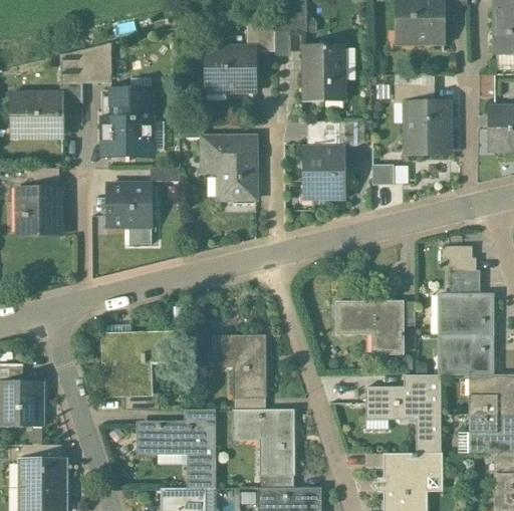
[(279,0),(274,1),(275,23),(275,31),(307,31),(306,0),(279,0)]
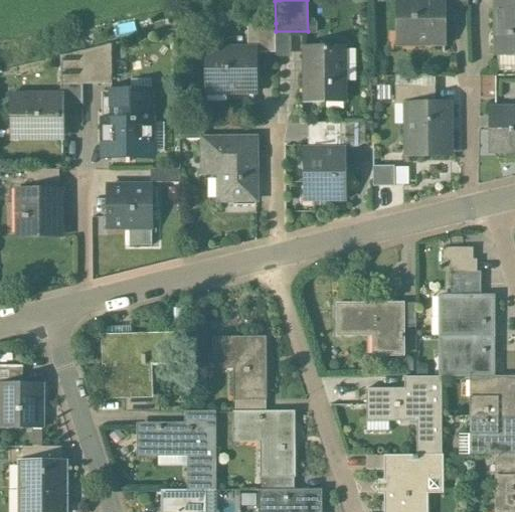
[(399,0),(399,38),(445,38),(444,14),(442,14),(442,8),(446,8),(446,5),(446,0),(399,0)]
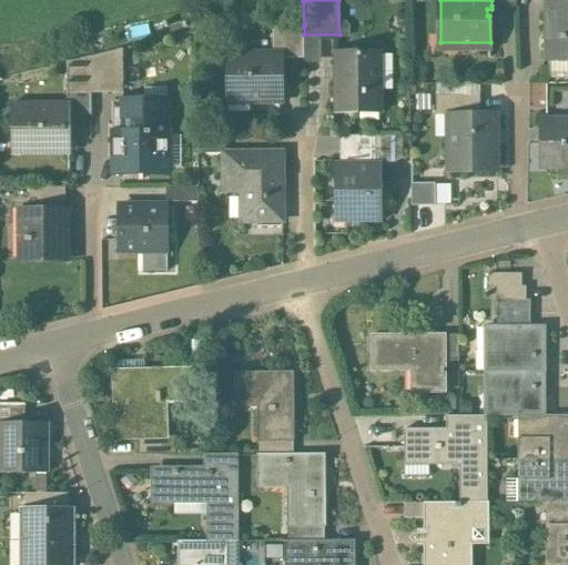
[(547,0),(547,59),(567,58),(567,0),(547,0)]
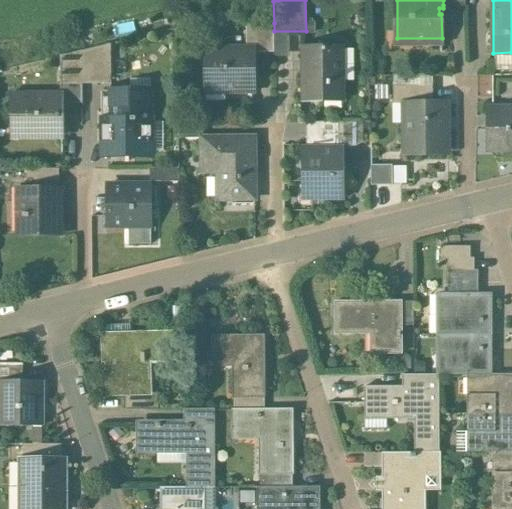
[(274,31),(274,23),(247,23),(246,45),(254,45),(254,51),(274,50),(274,31)]
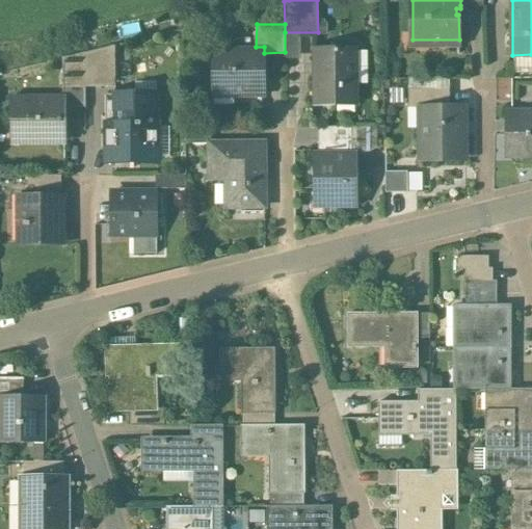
[(115,43),(85,51),(85,85),(116,84),(115,43)]
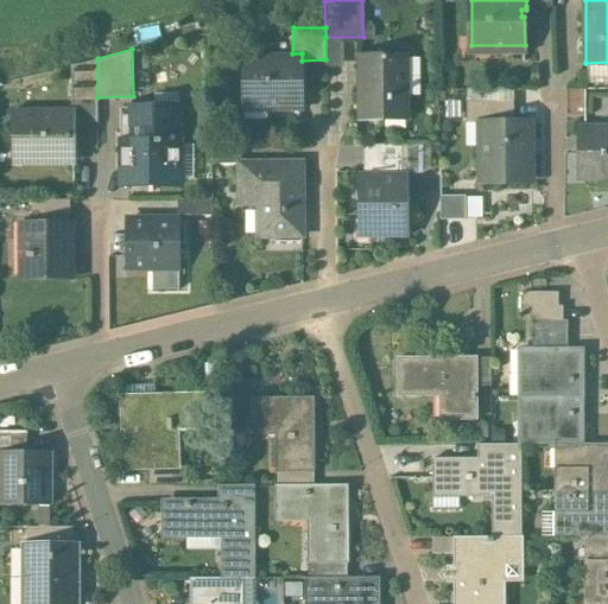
[(292,53),(246,55),(247,103),(299,103),(299,69),(302,69),(302,61),(302,53),(292,53)]
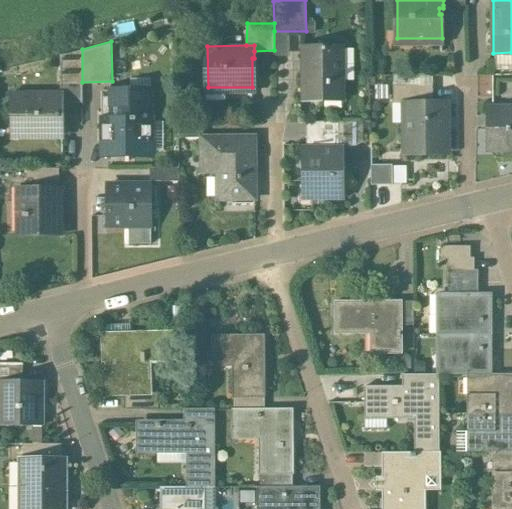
[(342,45),(303,45),(303,99),(343,99),(342,45)]
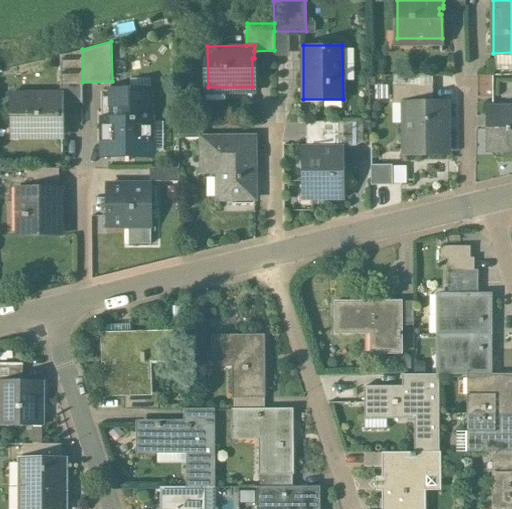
[(82,49),(60,54),(61,90),(62,91),(63,102),(83,102),(82,82),(82,49)]
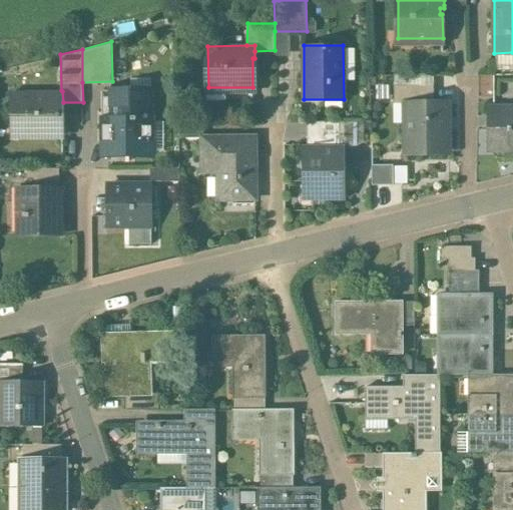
[(447,99),(434,99),(434,83),(394,83),(394,101),(411,101),(411,120),(406,120),(406,150),(448,149),(447,99)]
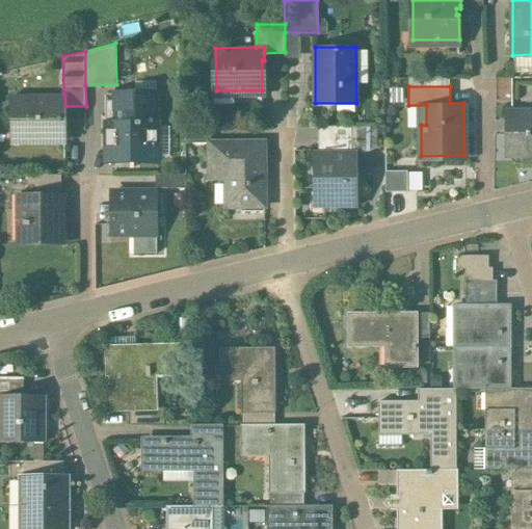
[(157,93),(106,94),(106,160),(158,159),(157,93)]
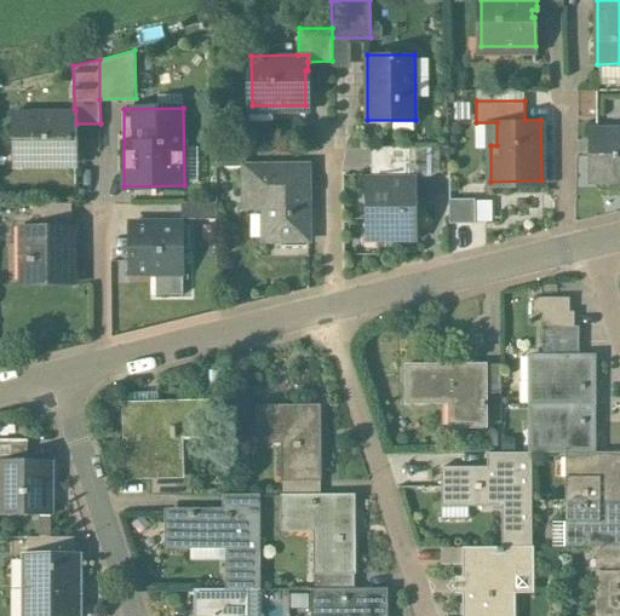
[(74,109),(35,110),(35,113),(17,113),(17,136),(22,136),(22,161),(76,161),(76,124),(75,110),(74,109)]
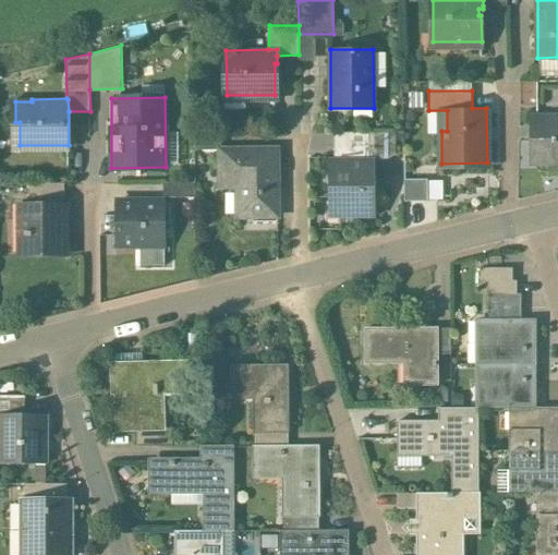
[(557,116),(536,116),(536,161),(557,160),(557,116)]
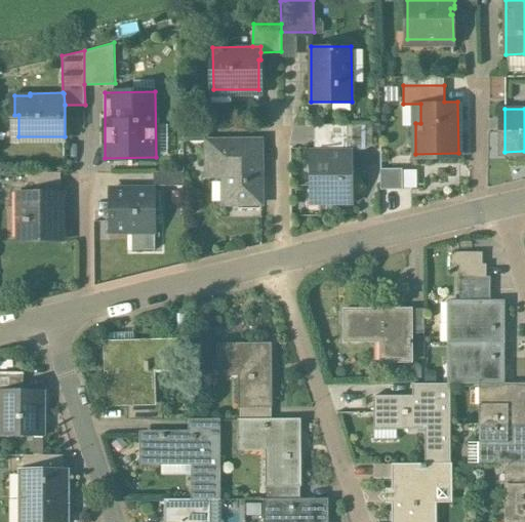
[(347,123),(314,123),(314,150),(348,150),(347,123)]
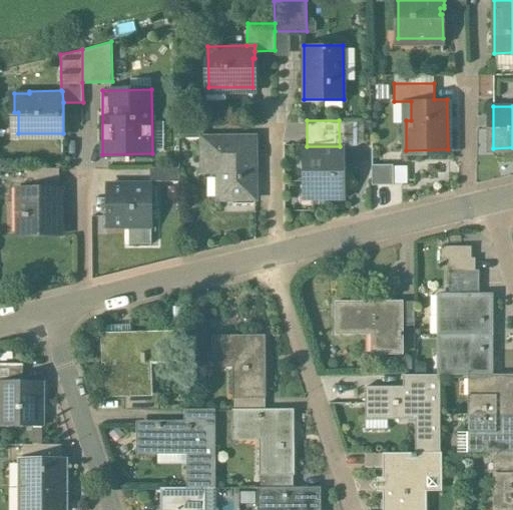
[(203,121),(179,121),(179,137),(202,136),(203,136),(203,121)]
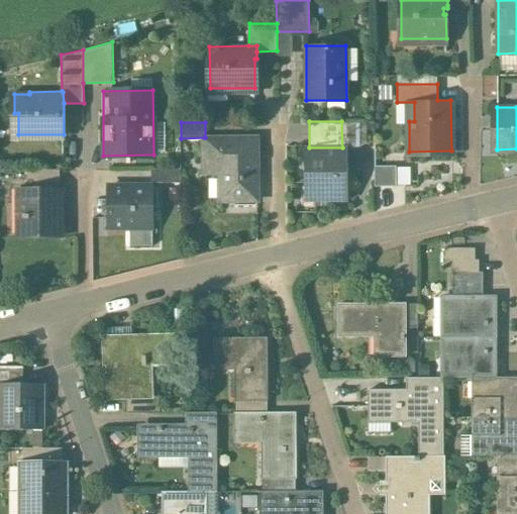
[(482,127),(484,150),(496,150),(495,126),(482,127)]
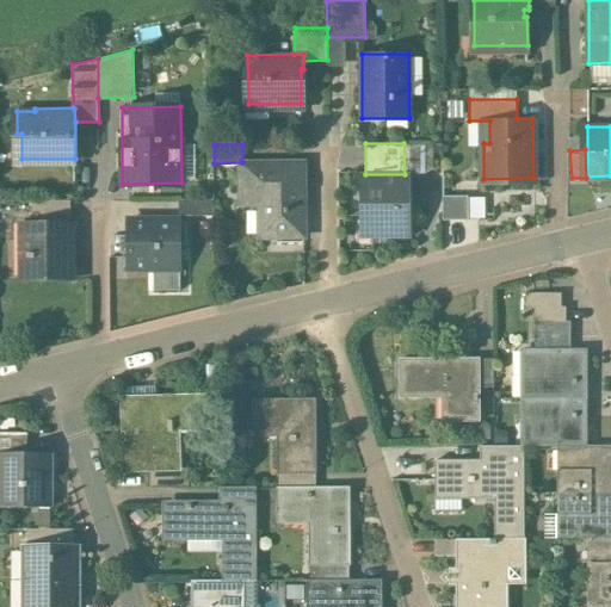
[(304,235),(302,161),(242,162),(241,162),(241,203),(259,203),(260,235),(304,235)]
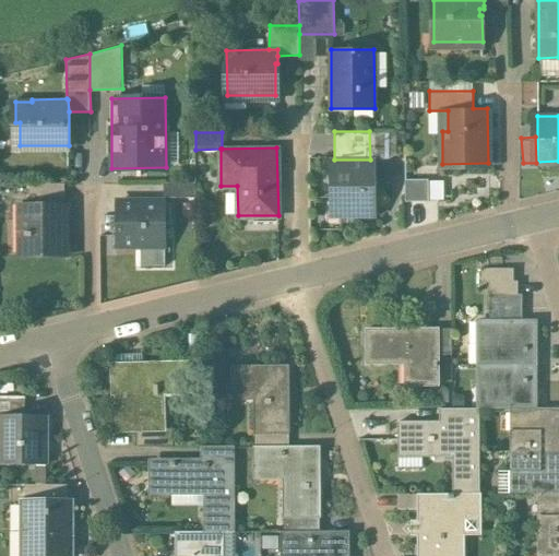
[(334,160),(330,160),(331,197),(339,197),(339,214),(375,214),(375,160),(370,160),(334,160)]
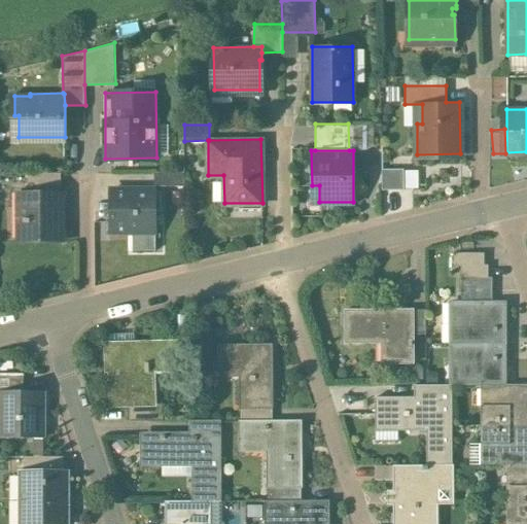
[(408,184),(408,166),(385,166),(385,184),(408,184)]
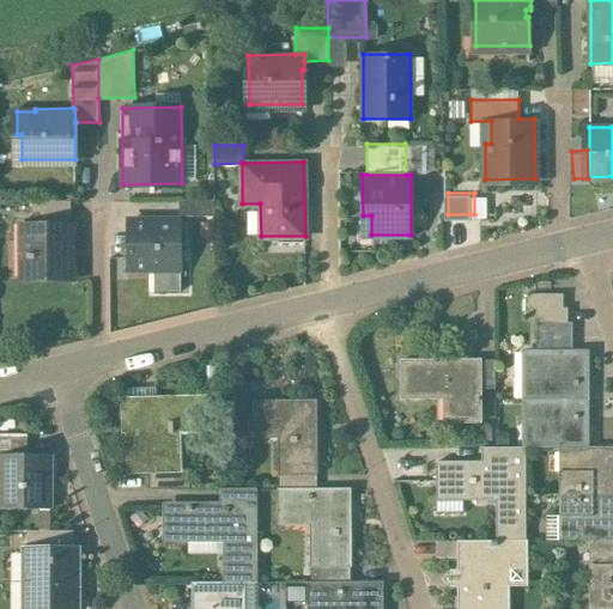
[(214,198),(180,199),(180,215),(214,214),(214,198)]
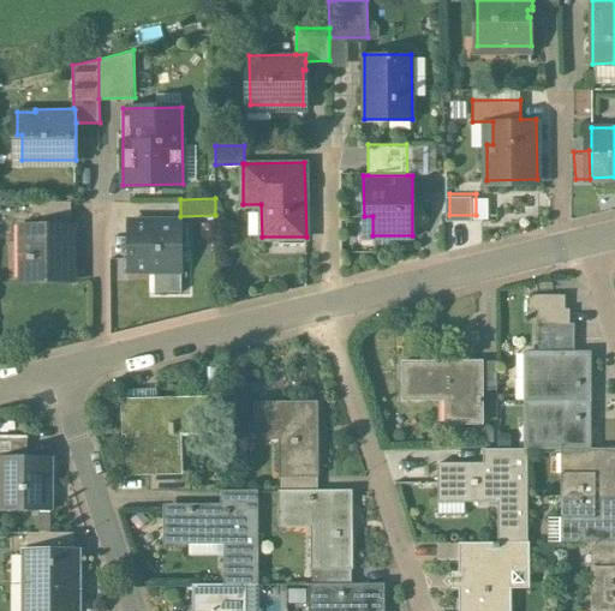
[(71,201),(33,201),(33,222),(71,222),(71,201)]
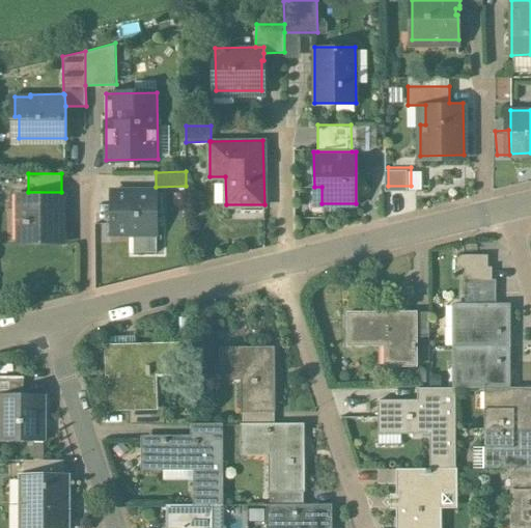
[(389,188),(389,207),(416,207),(416,188),(389,188)]
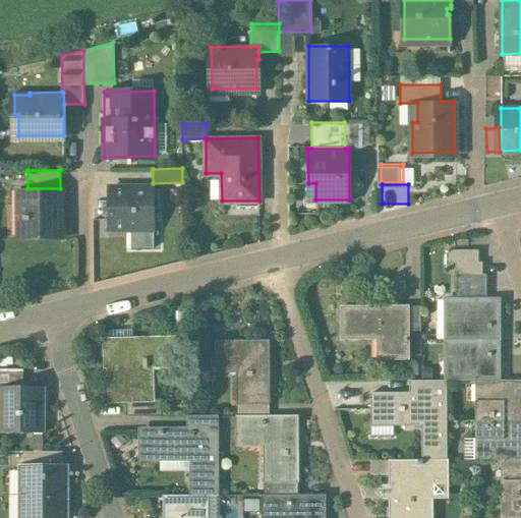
[(154,186),(109,187),(109,228),(154,228),(154,186)]
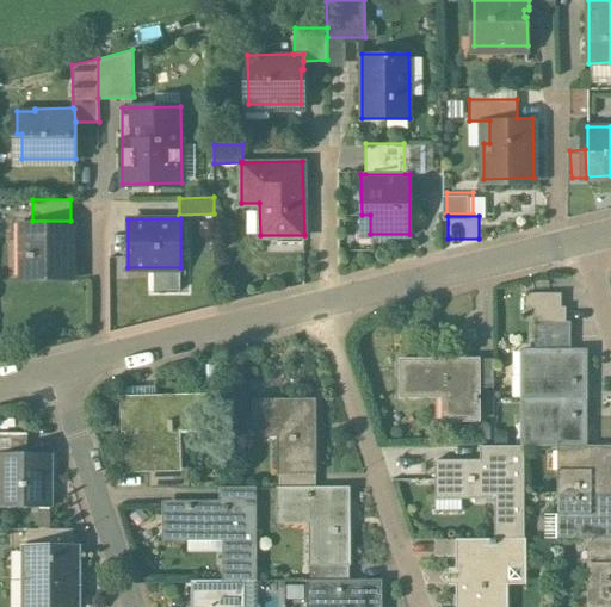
[(32,221),(23,221),(24,276),(73,276),(72,239),(75,239),(75,221),(71,221),(32,221)]
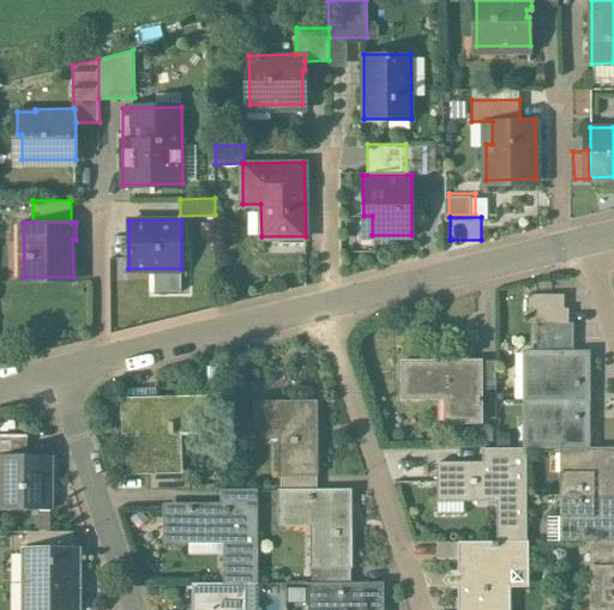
[(564,293),(528,293),(528,309),(537,309),(537,308),(564,308),(564,307),(564,293)]
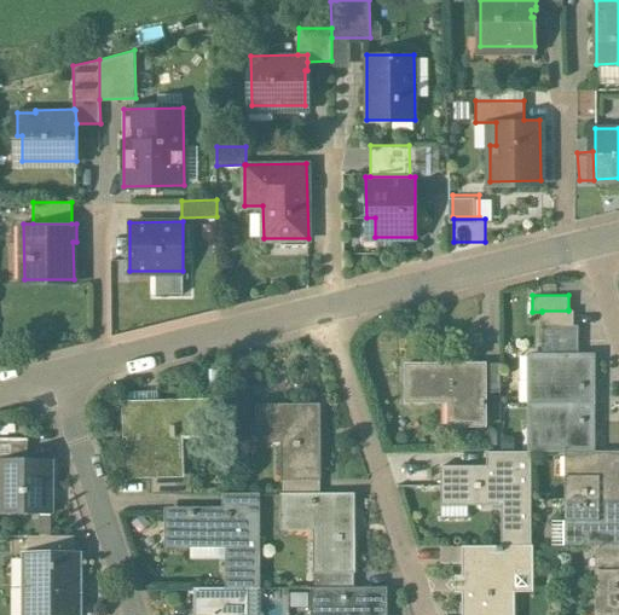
[(568,311),(542,311),(542,312),(542,324),(543,324),(573,324),(573,309),(568,309),(568,311)]
